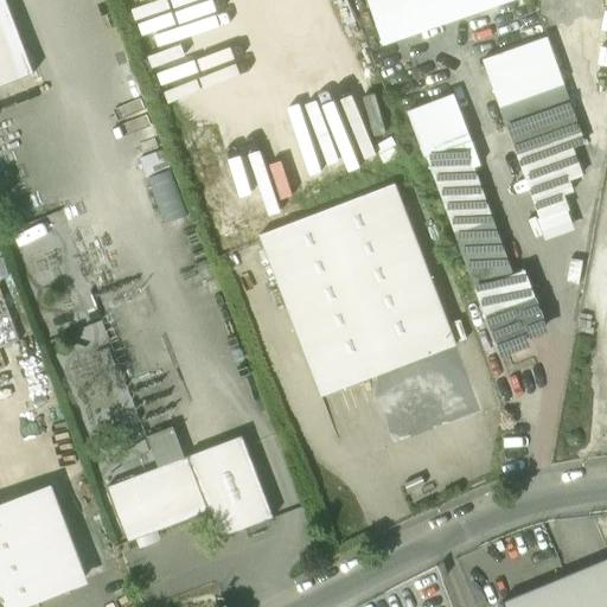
[(4,0),(0,0),(0,87),(33,75),(4,0)]
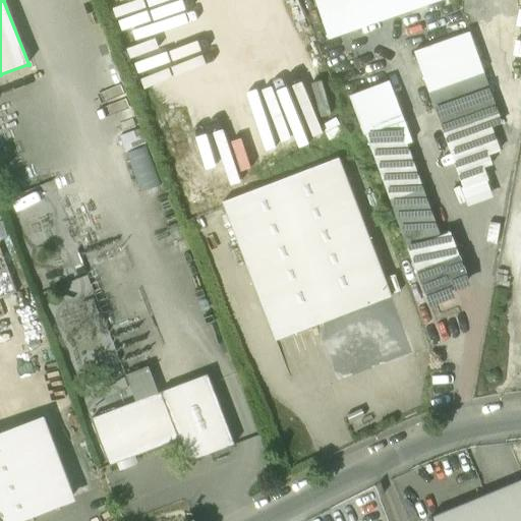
[(317,0),(330,36),(436,0),(317,0)]
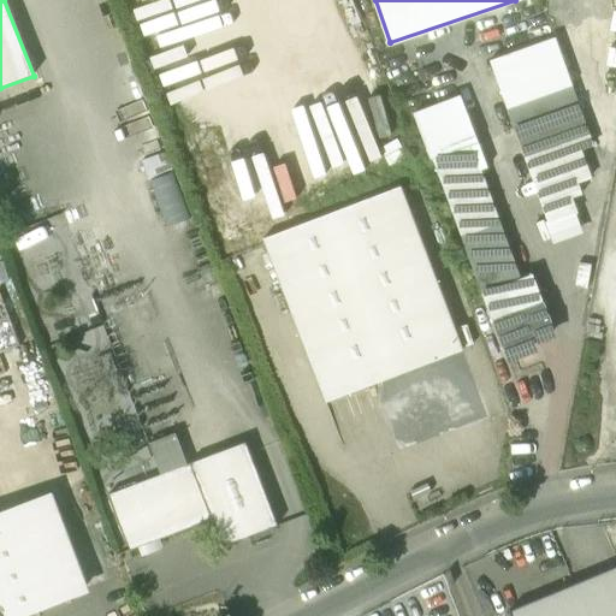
[(489,58),(514,128),(578,105),(552,35),(489,58)]
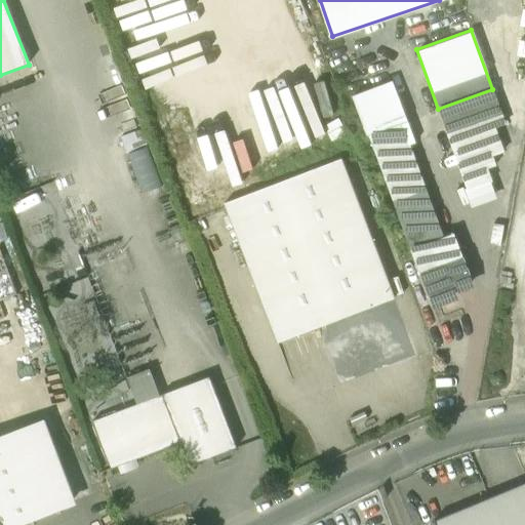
[(353,92),(368,134),(401,123),(409,119),(394,77),(353,92)]
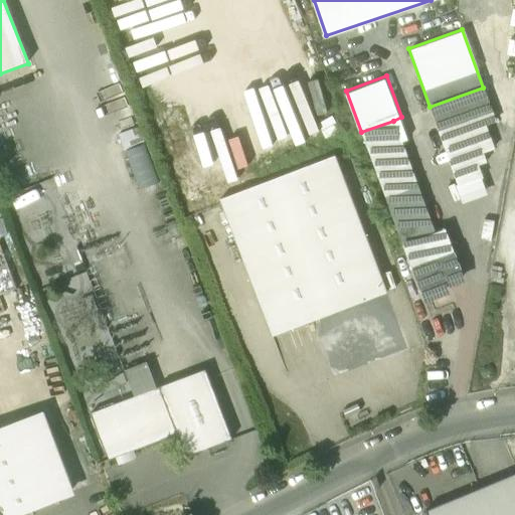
[(300,86),(261,100),(279,152),(318,139),(300,86)]
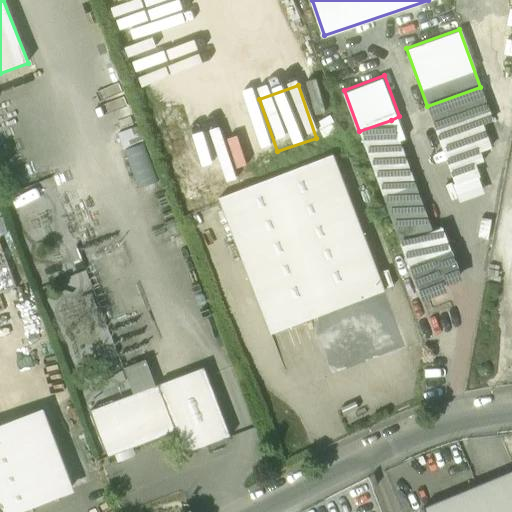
[(480,87),(427,106),(456,185),(479,177),(474,165),(483,162),(479,152),(490,148),(483,125),(493,122),(480,87)]
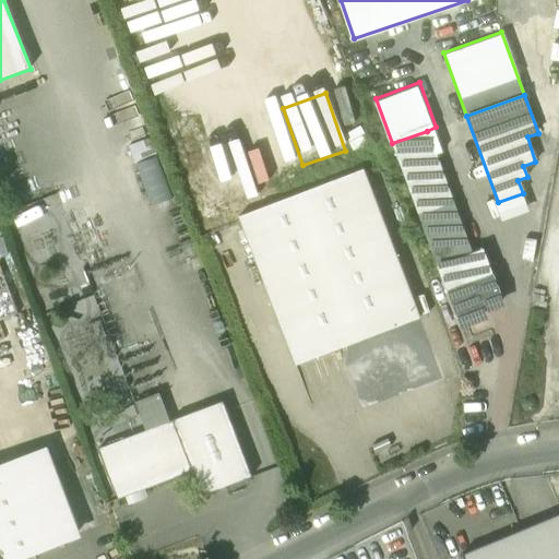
[(224,139),(234,169),(247,166),(252,183),(283,174),(262,110),(232,120),(237,135),(224,139)]
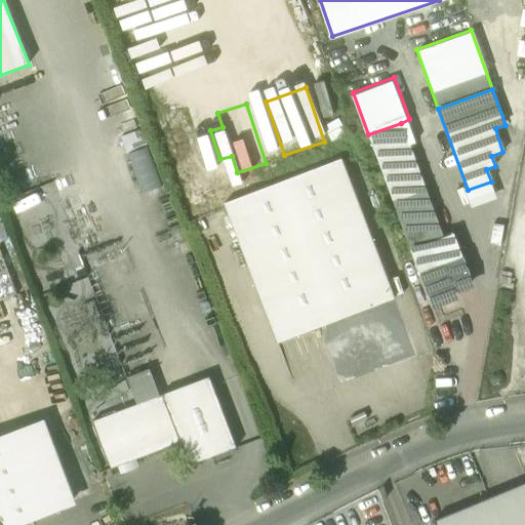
[(443,238),(401,123),(368,134),(410,250),(443,238)]
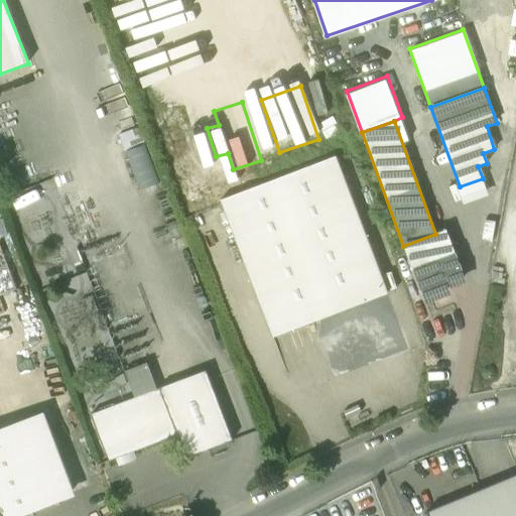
[(136,126),(116,134),(138,191),(159,183),(136,126)]
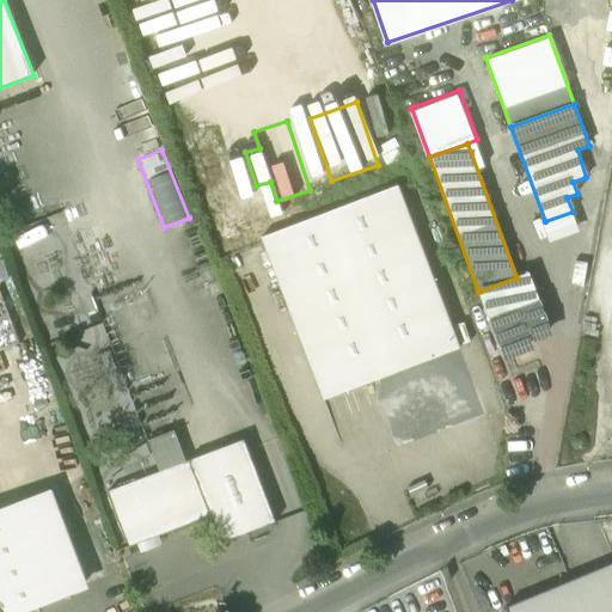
[(397,187),(261,238),(323,401),(459,349),(397,187)]
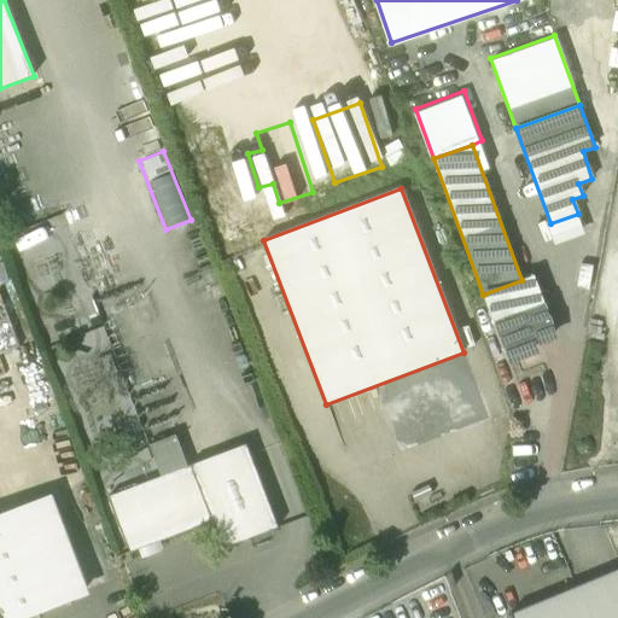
[(522,280),(483,295),(495,324),(543,304),(531,275),(522,280)]
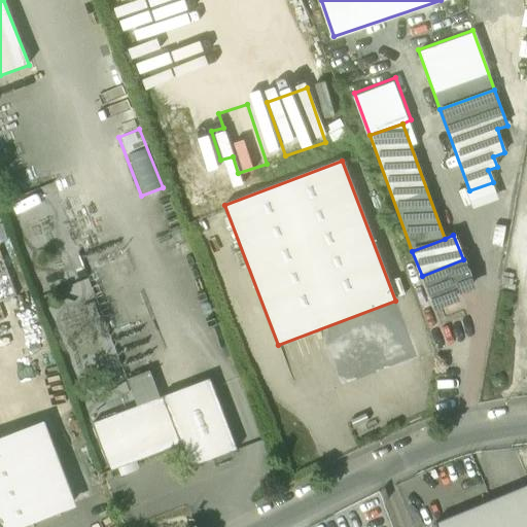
[(463,259),(422,276),(432,304),(456,295),(454,290),(472,283),(463,259)]
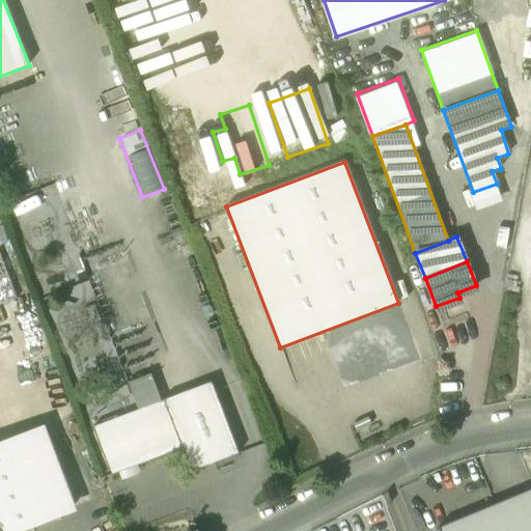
[(150,373),(128,383),(138,410),(161,400),(150,373)]
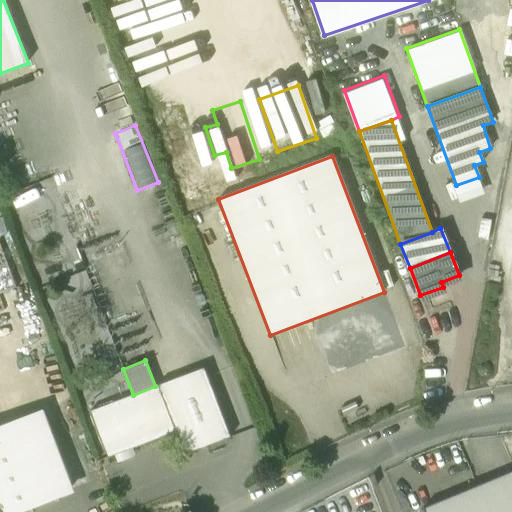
[(203,368),(157,386),(175,432),(183,455),(230,437),(203,368)]
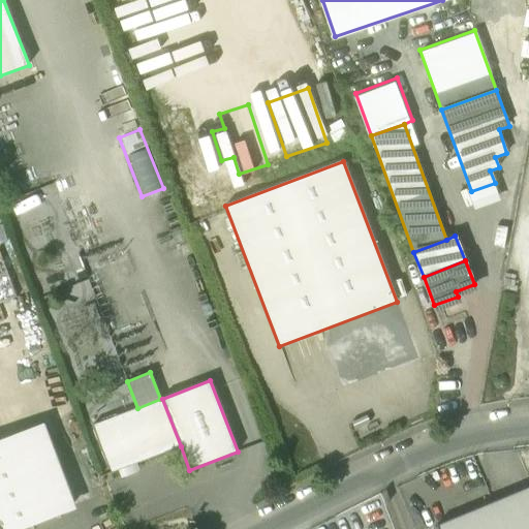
[(137,408),(93,425),(111,473),(181,446),(162,399),(160,399),(137,408)]
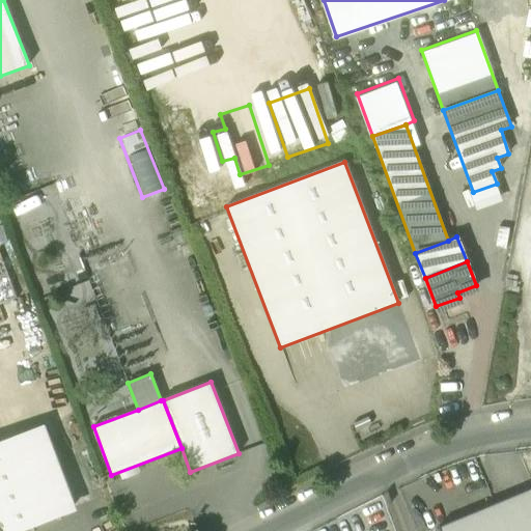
[(42,429),(0,445),(0,530),(12,530),(14,530),(72,508),(42,429)]
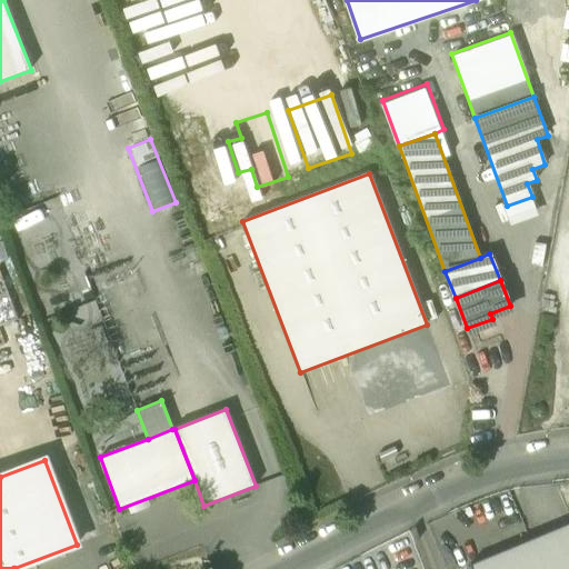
[(568,568),(568,525),(469,566),(470,568),(568,568)]
